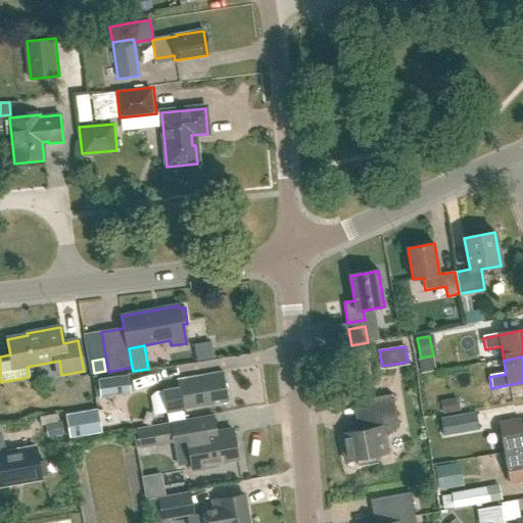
[(169,414),(228,403),(223,373),(177,380),(179,389),(164,391),(169,414)]
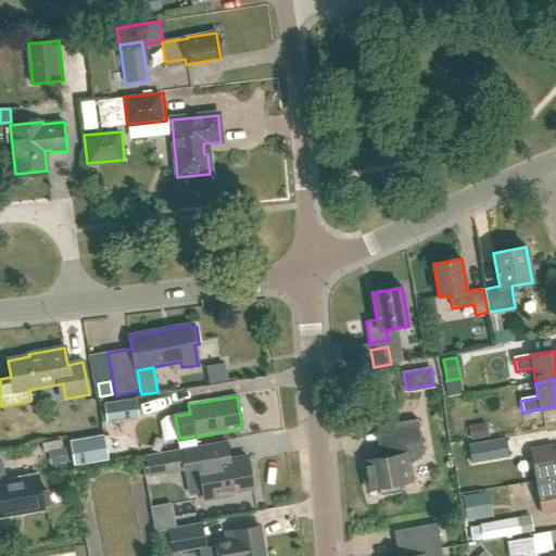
[(139,418),(137,399),(106,403),(109,422),(139,418)]
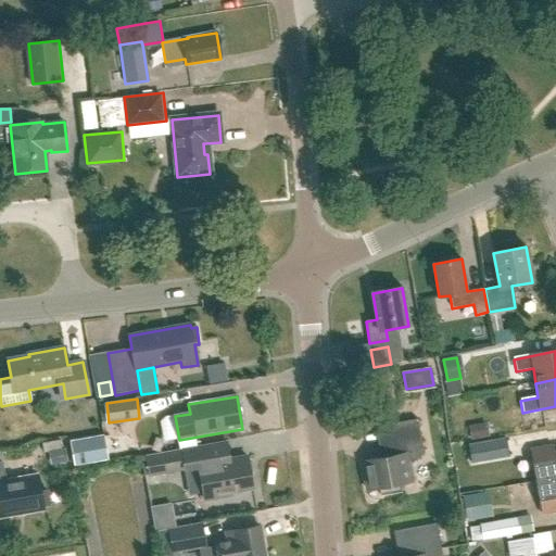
[(412,482),(408,465),(424,453),(418,419),(382,425),(388,454),(386,457),(362,462),(367,490),(379,488),(380,495),(402,492),(400,484),(412,482)]
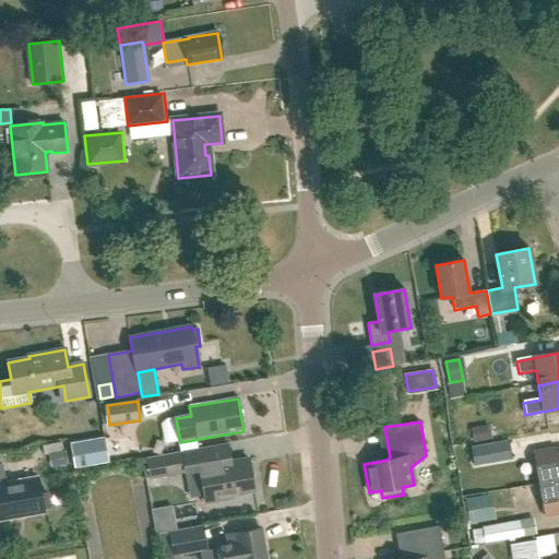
[(472,429),(475,441),(487,439),(485,427),(472,429)]
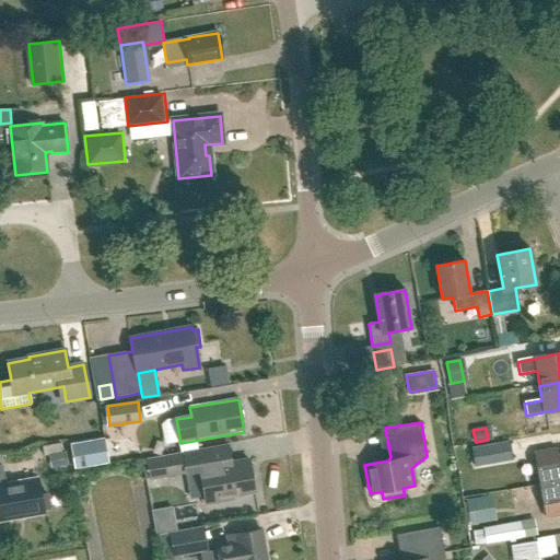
[(106,438),(71,443),(76,468),(109,463),(106,438)]
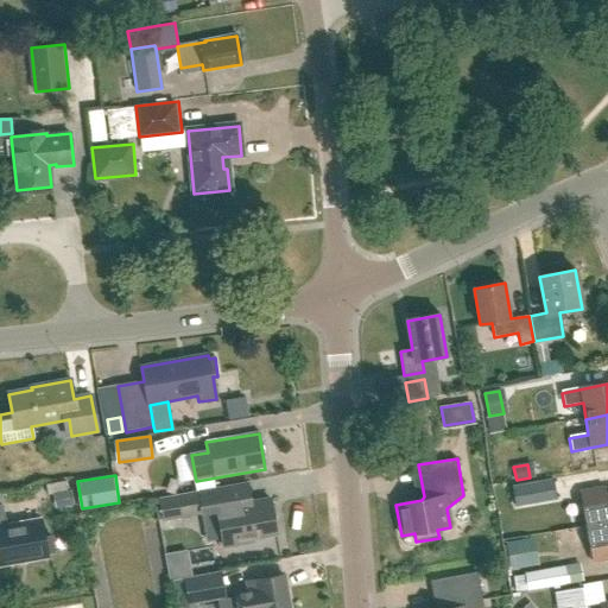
[(557,499),(555,481),(513,488),(515,506),(557,499)]
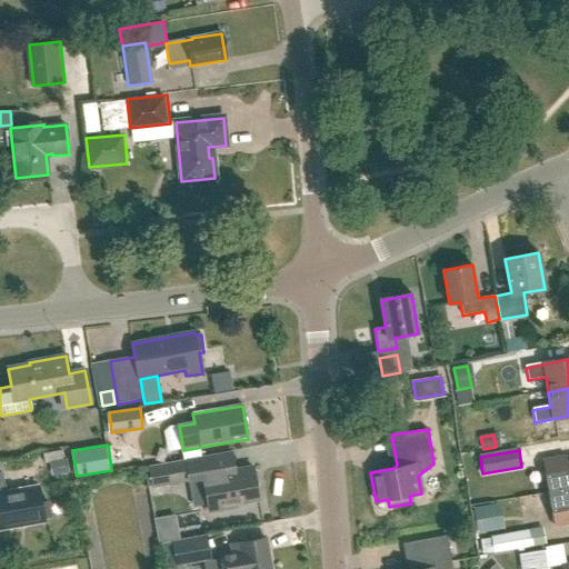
[(236,471),(232,451),(147,467),(151,487),(202,478),(209,512),(236,508),(236,505),(259,500),(253,468),(236,471)]
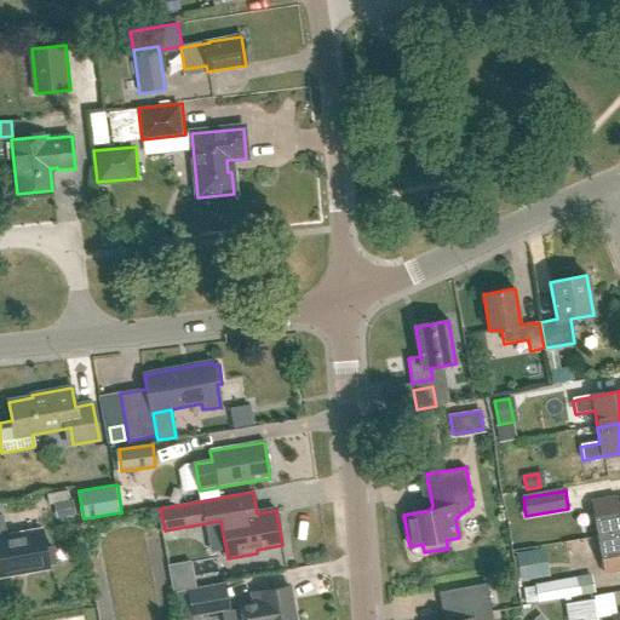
[(616,498),(592,501),(598,538),(619,533),(619,503),(618,503),(616,498)]
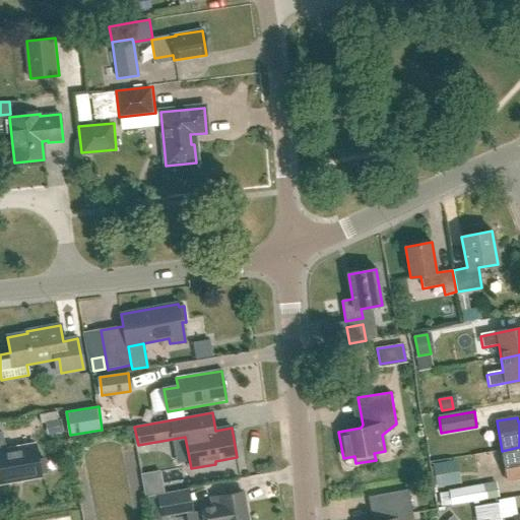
[(49,423),(51,434),(63,432),(61,420),(49,423)]
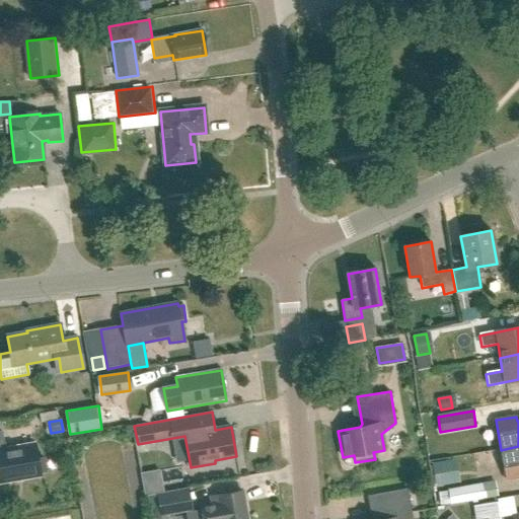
[(0,483),(40,475),(40,473),(46,471),(43,458),(36,459),(34,444),(4,449),(1,432),(0,432),(0,483)]
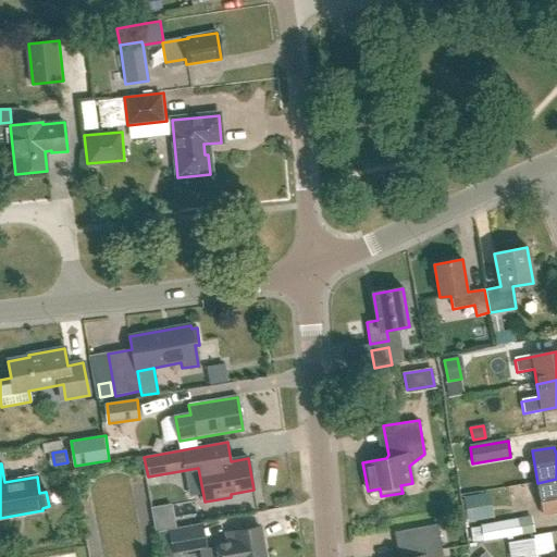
[(556,479),(537,483),(543,516),(556,512),(556,479)]
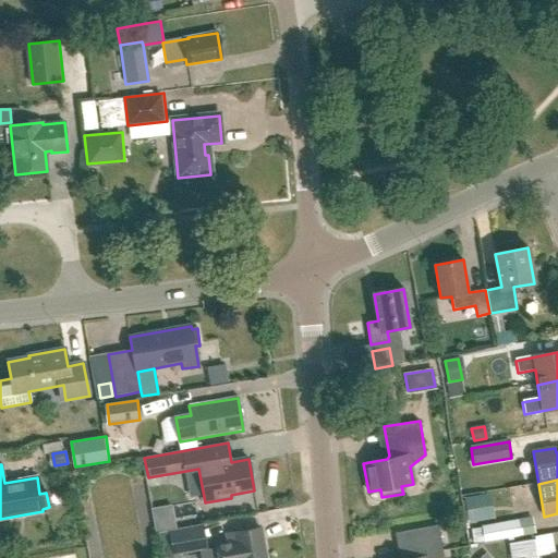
[(465,499),(470,522),(490,518),(486,495),(465,499)]
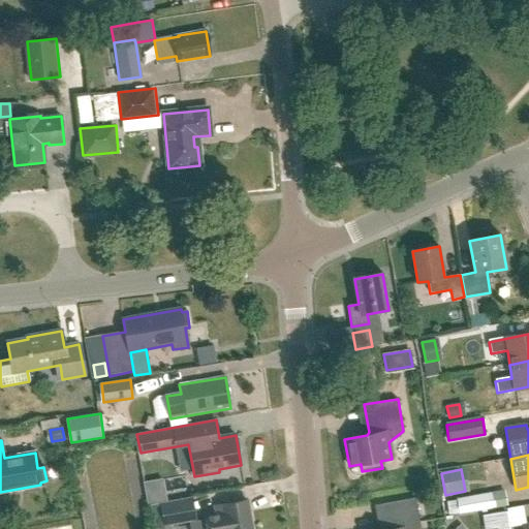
[(495,491),(466,496),(469,511),(498,507),(495,491)]
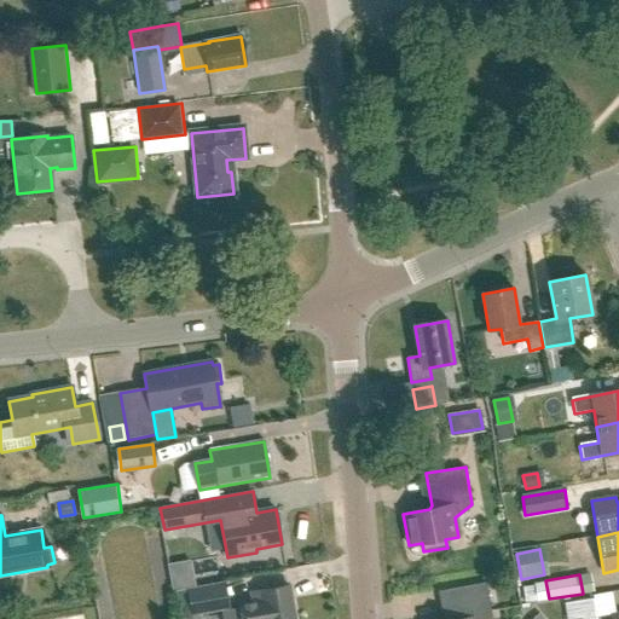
[(192,576),(169,579),(172,591),(189,588),(195,588),(192,576)]
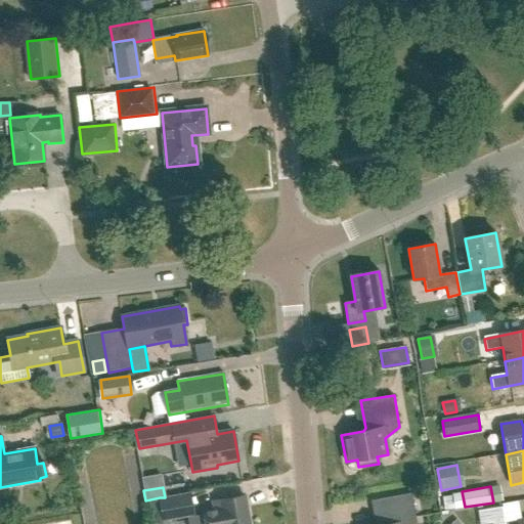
[(165,497),(160,497),(160,499),(164,521),(169,520),(197,515),(192,492),(165,497)]
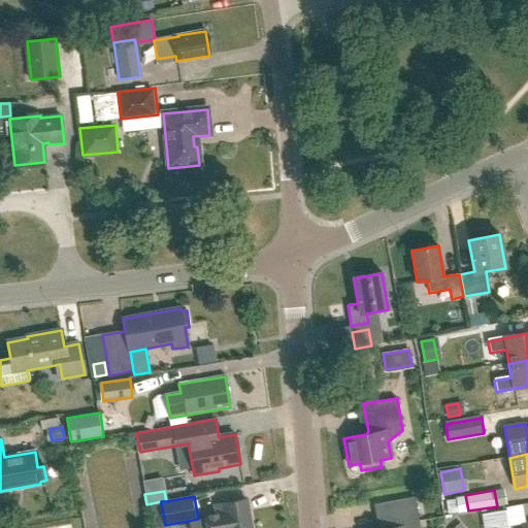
[(418,527),(420,527),(415,497),(382,503),(386,527),(385,527),(418,527)]
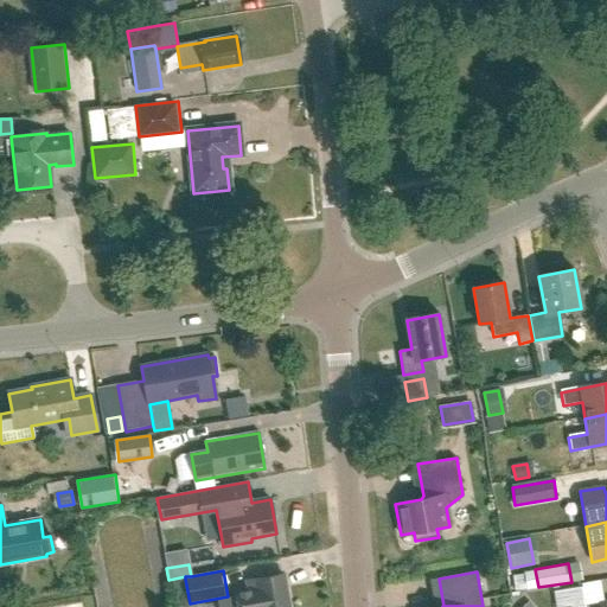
[(288,606),(282,574),(246,581),(247,588),(234,590),(236,606),(288,606)]
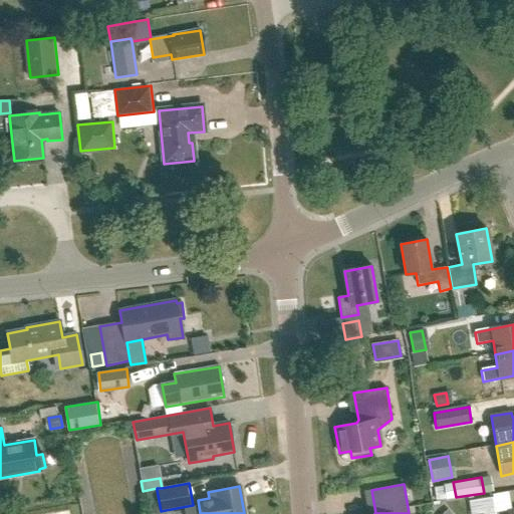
[(445,499),(443,487),(435,488),(437,500),(445,499)]
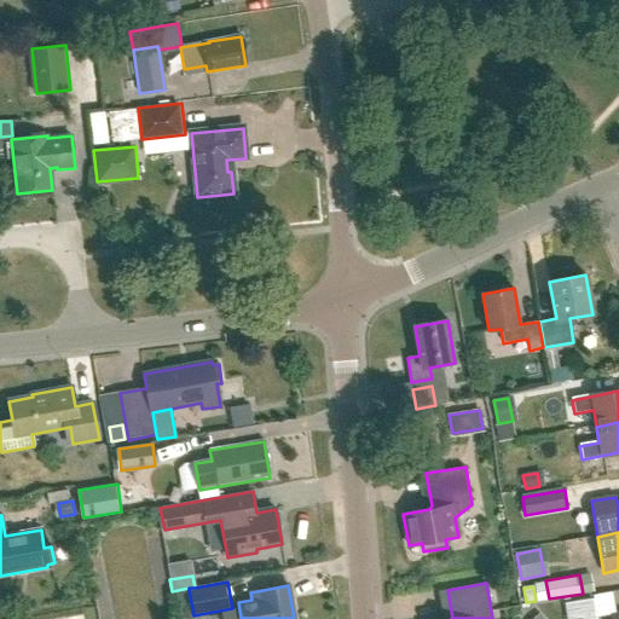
[(189,590),(173,593),(178,618),(200,618),(200,614),(194,615),(189,590)]
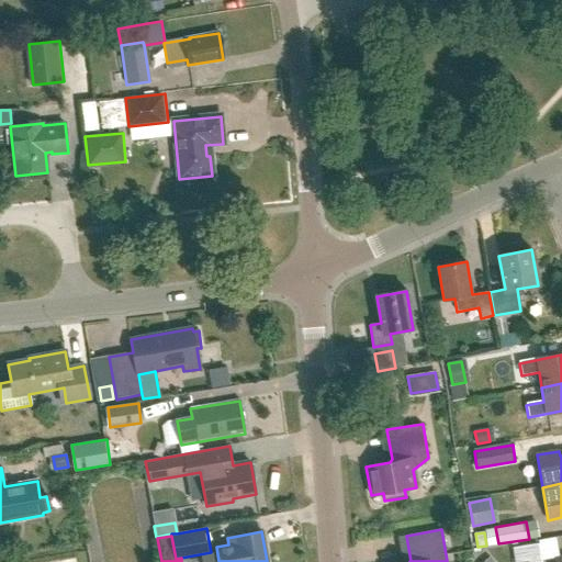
[(541,561),(539,544),(514,549),(515,561),(541,561)]
